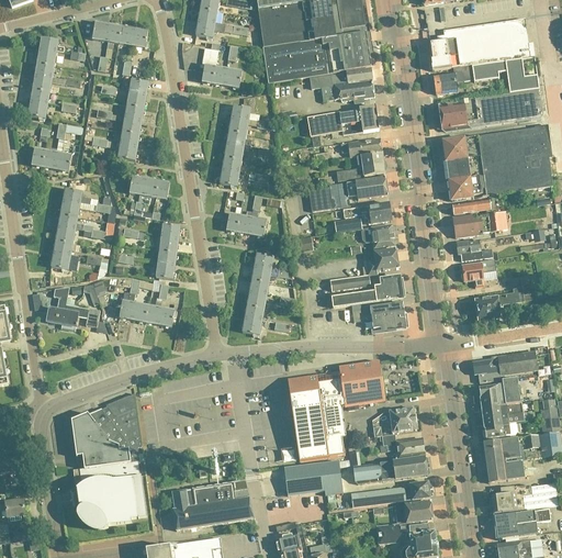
[(200,0),(199,7),(216,10),(217,0),(200,0)]
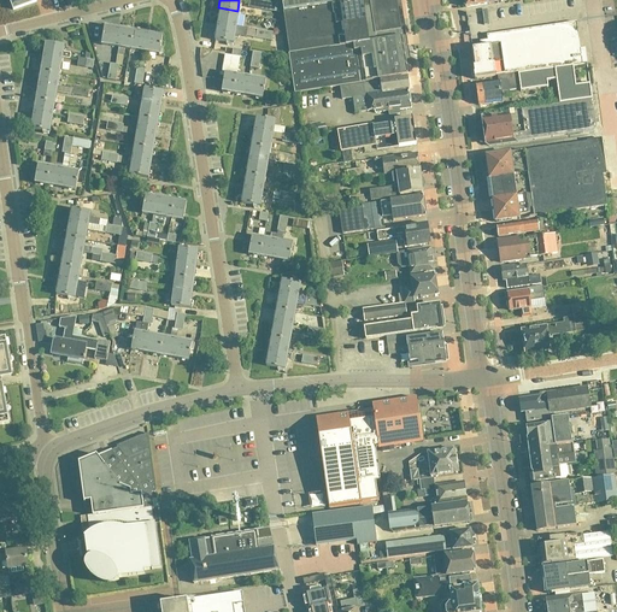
[(338,0),(282,9),(289,51),(400,34),(395,0),(338,0)]
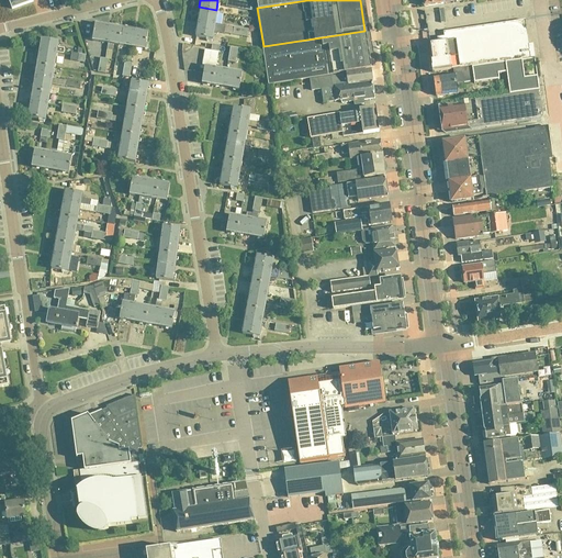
[(205,19),(214,20),(216,10),(199,7),(197,20),(205,21),(205,19)]
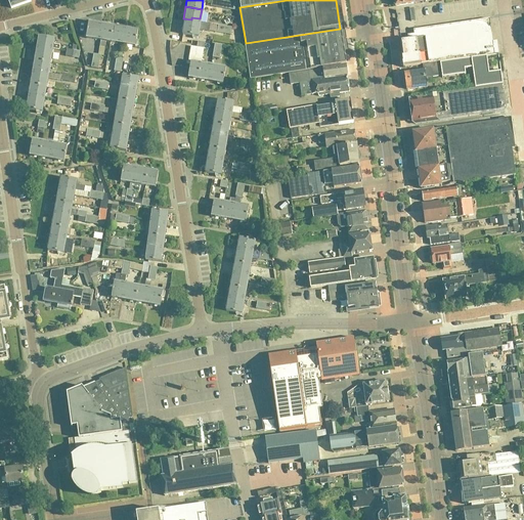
[(400,48),(446,41),(491,35),(489,15),(413,27),(413,32),(407,33),(408,37),(399,38),(400,48)]
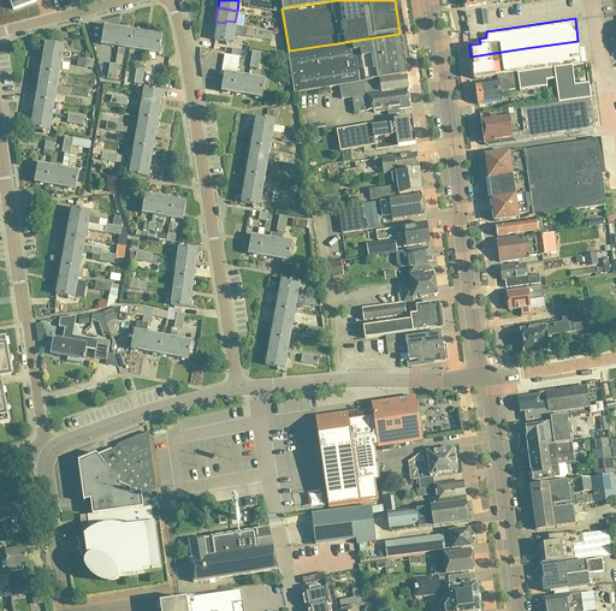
[(225,23),(215,22),(213,36),(225,39),(225,41),(230,41),(231,40),(232,40),(234,33),(236,33),(236,31),(243,33),(246,24),(235,22),(225,21),(225,23)]
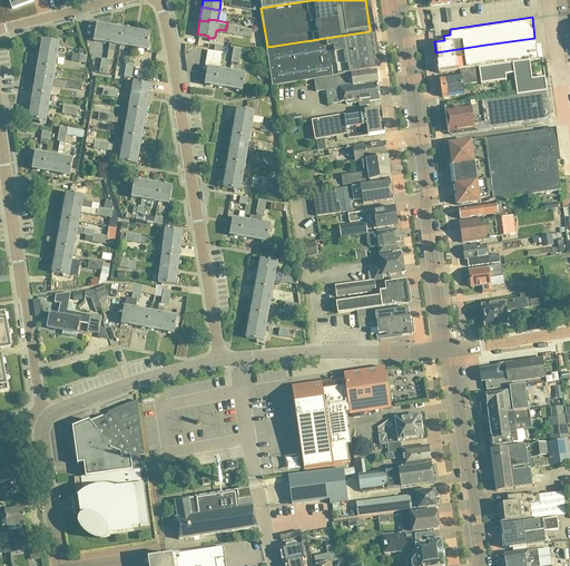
[(108,32),(110,23),(97,21),(95,32),(92,32),(91,37),(94,38),(94,39),(109,41),(111,32),(108,32)]
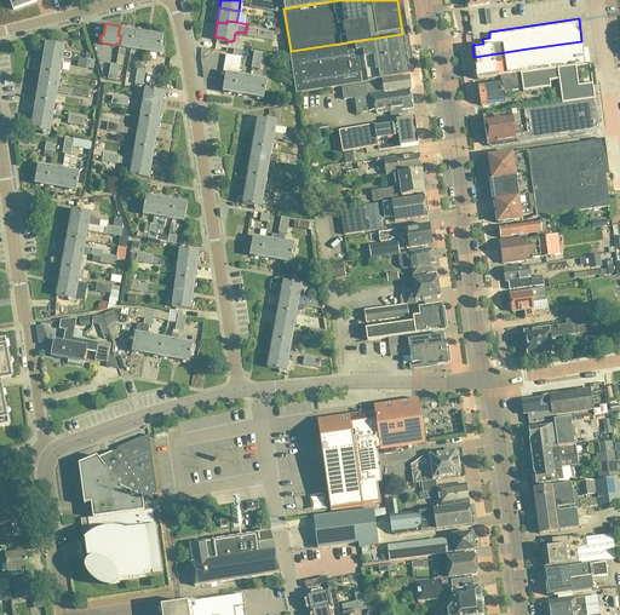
[(135,28),(120,26),(118,35),(121,35),(119,45),(118,52),(124,53),(125,46),(131,47),(135,28)]
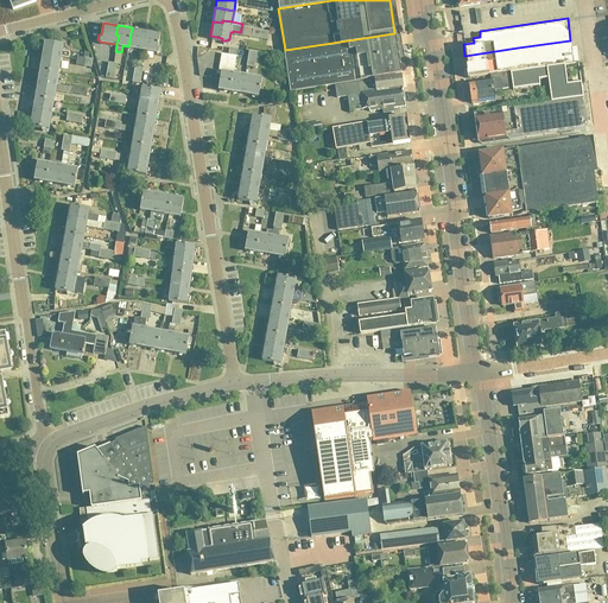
[(145,30),(132,27),(128,46),(140,48),(141,39),(144,39),(145,30)]
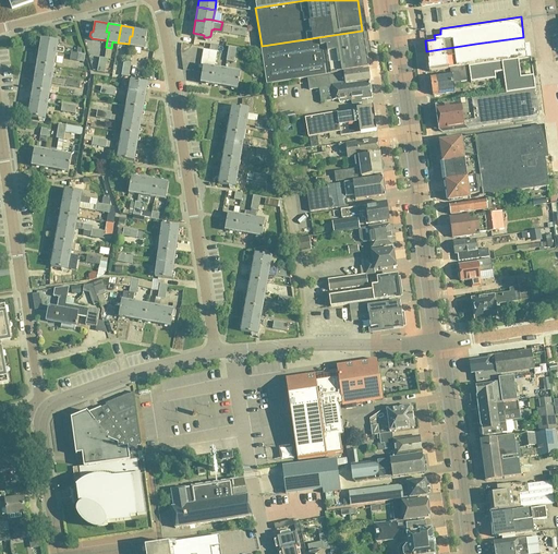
[(147,29),(133,27),(132,36),(130,36),(129,44),(144,47),(144,46),(146,46),(147,40),(145,40),(147,29)]
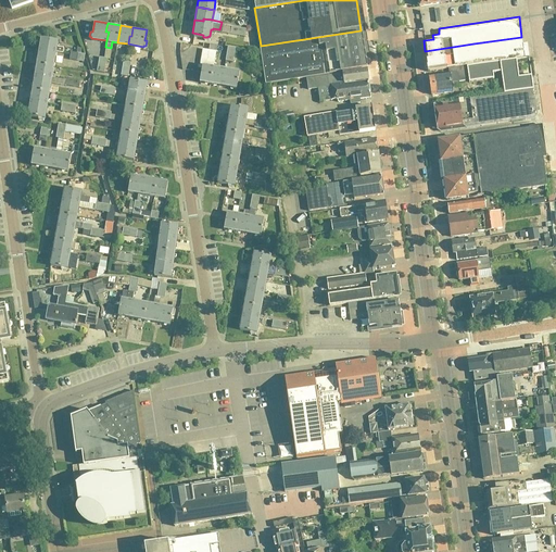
[(260,46),(265,82),(279,79),(279,78),(335,70),(335,71),(366,65),(361,30),(261,46),(260,46)]
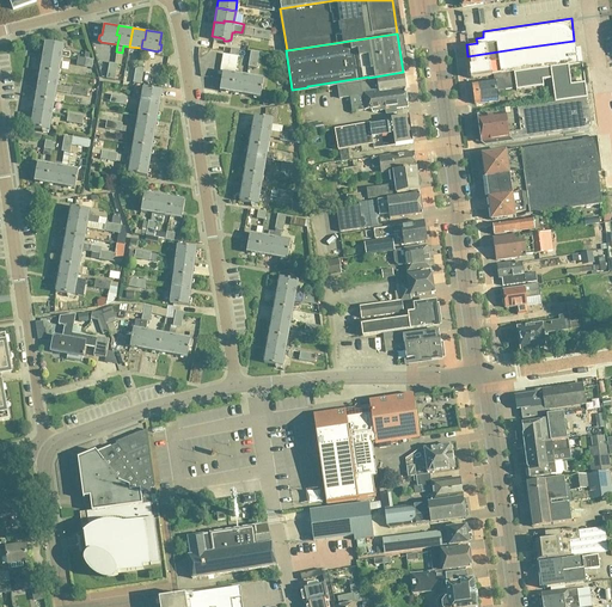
[(53,53),(62,54),(69,55),(69,49),(63,48),(65,42),(46,38),(43,53),(51,55),(53,53)]
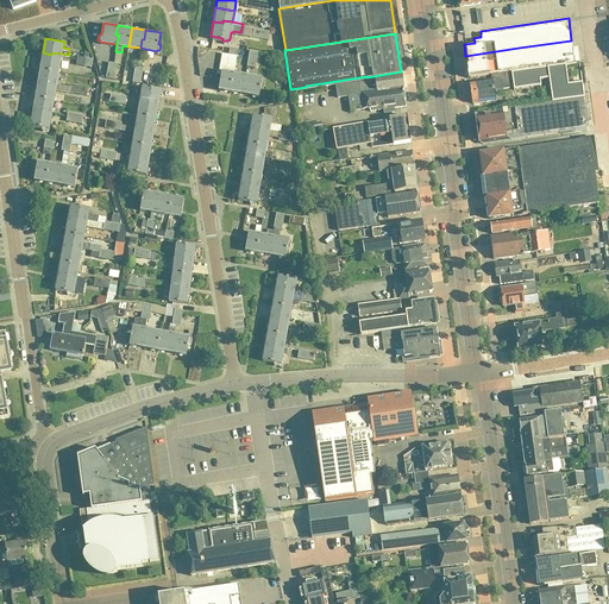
[(465,56),(468,75),(575,60),(571,41),(519,48),(465,56)]
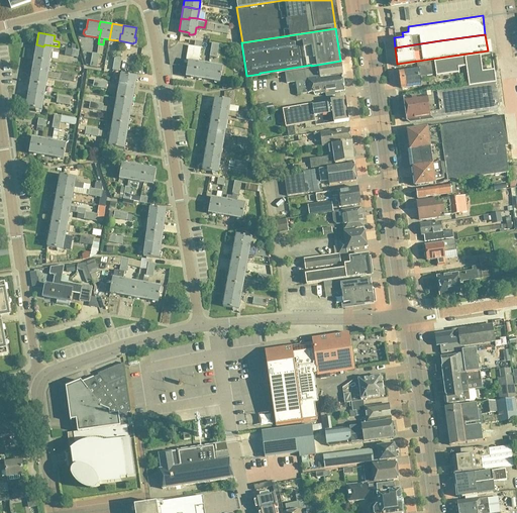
[(43,46),(36,44),(34,57),(49,60),(53,45),(44,44),(43,46)]
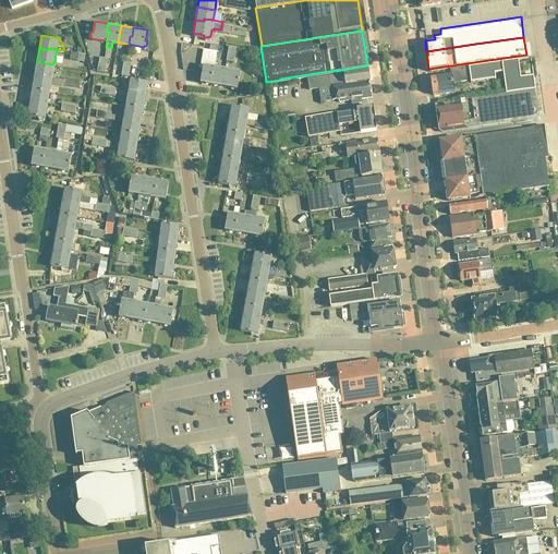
[(535,87),(533,73),(521,75),(518,58),(531,56),(501,59),(468,64),(471,81),(496,76),(495,71),(502,70),(506,92),(535,87)]
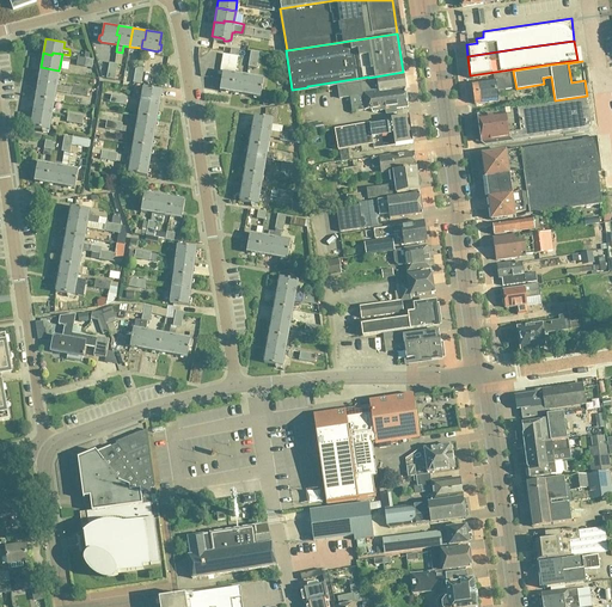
[(41,67),(37,81),(47,83),(47,80),(56,83),(59,71),(41,67)]
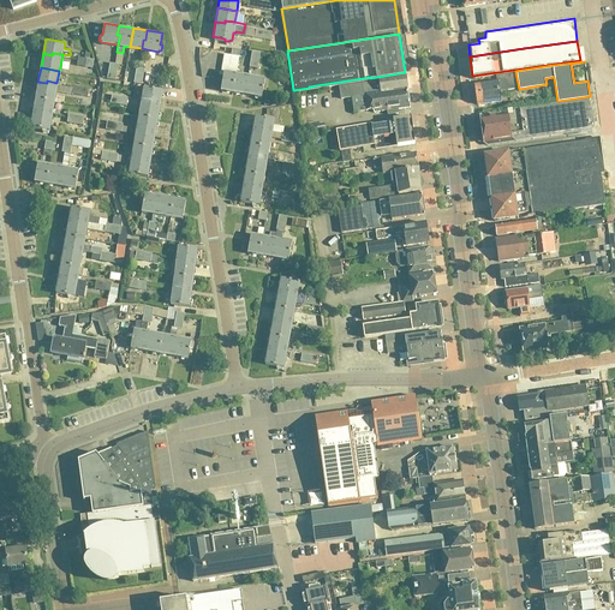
[(232,89),(234,71),(222,69),(220,88),(232,89)]
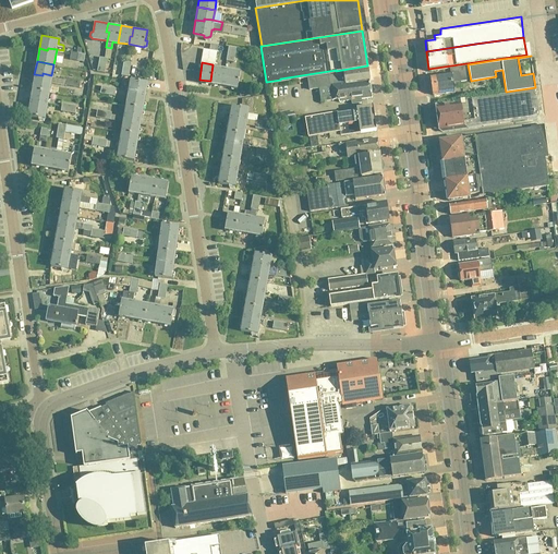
[(225,75),(222,75),(223,67),(213,64),(210,81),(223,84),(225,75)]
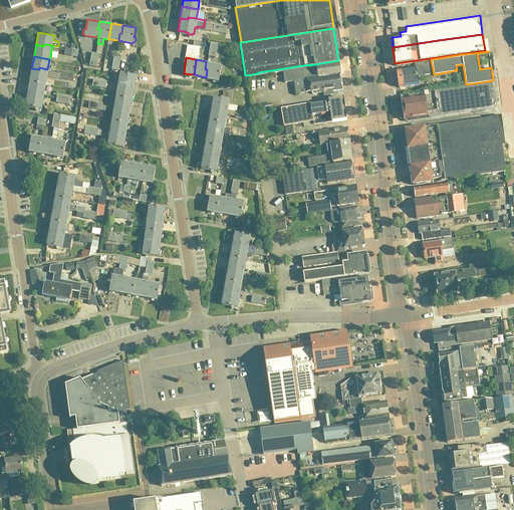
[(415,66),(396,69),(399,86),(417,83),(416,75),(431,72),(430,59),(414,61),(415,66)]
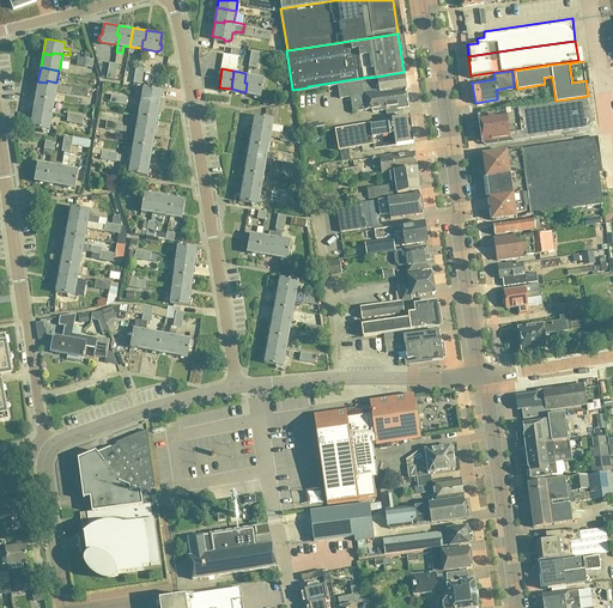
[(262,76),(246,73),(244,83),(247,83),(246,92),(260,95),(262,76)]
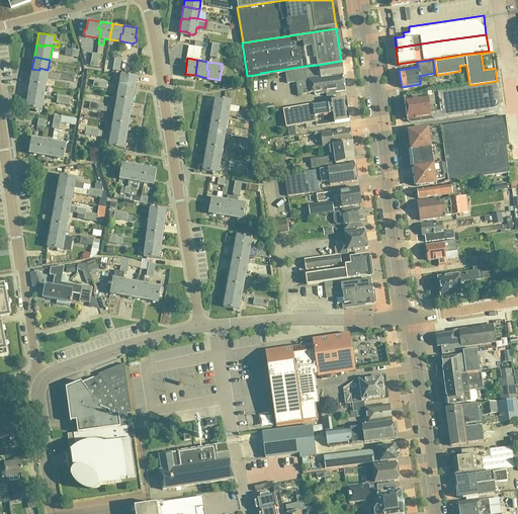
[(305,79),(306,79),(305,78),(323,75),(341,72),(340,63),(318,66),(318,71),(304,73),(303,69),(284,72),(286,81),(295,80),(305,79)]
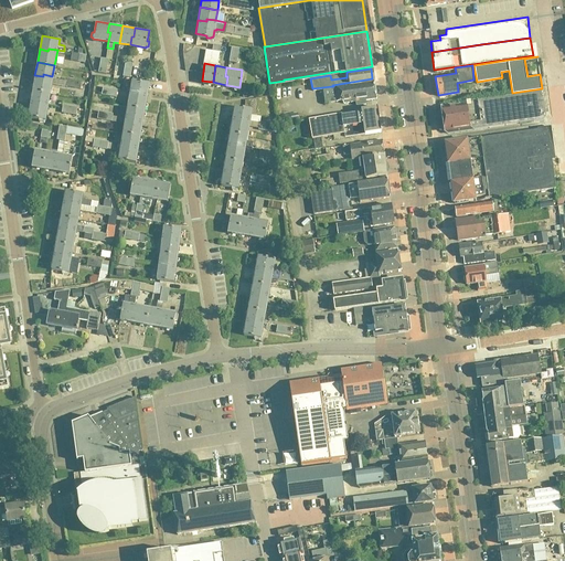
[(50,92),(51,82),(52,76),(43,74),(43,76),(34,75),(32,88),(50,92)]
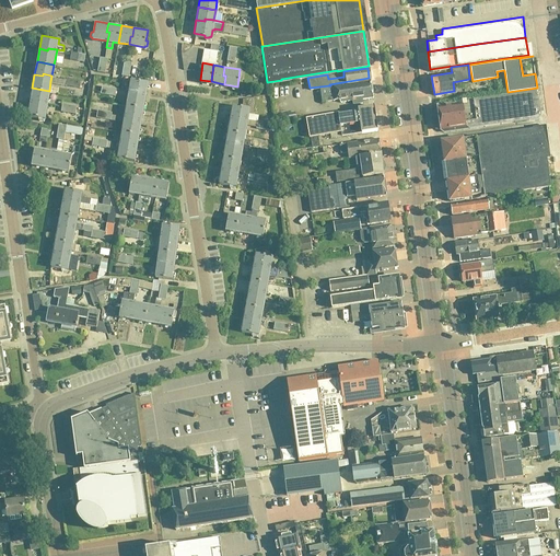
[(372,95),(369,78),(349,81),(329,84),(330,85),(331,99),(339,97),(339,100),(352,99),(352,102),(361,101),(361,97),(372,95)]
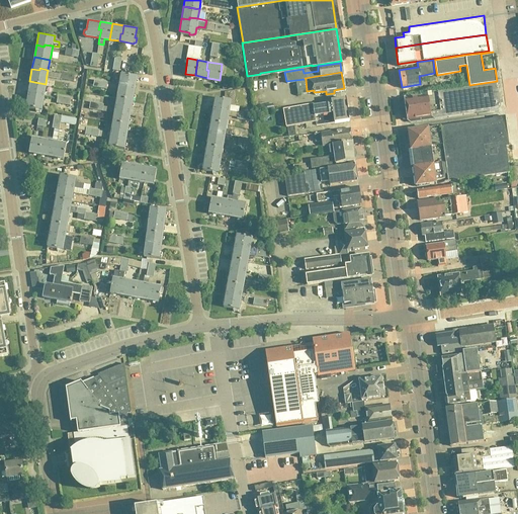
[(126,86),(135,87),(137,75),(121,73),(119,82),(126,84),(126,86)]
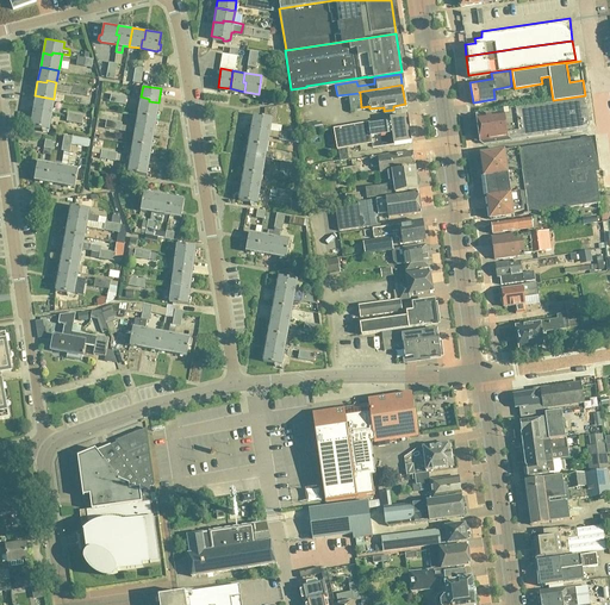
[(360,93),(359,93),(348,94),(350,108),(361,107),(360,93)]
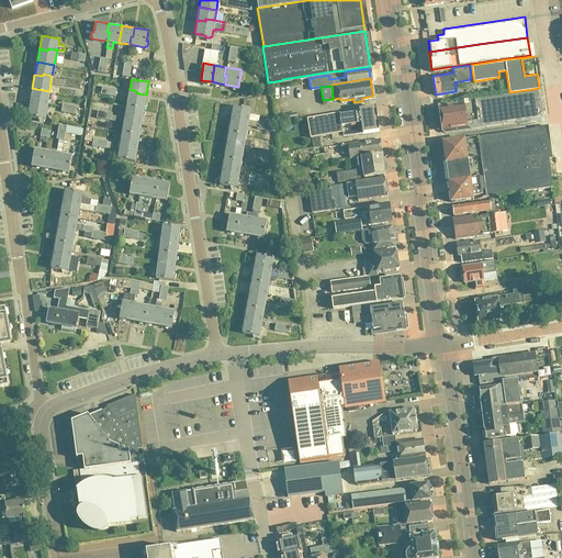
[(32,88),(30,101),(38,102),(38,100),(47,101),(49,91),(32,88)]
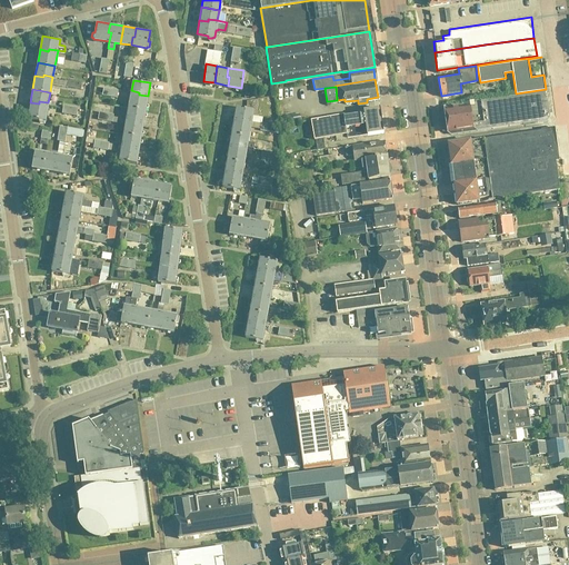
[(129,106),(146,109),(148,96),(139,95),(139,92),(131,90),(129,106)]
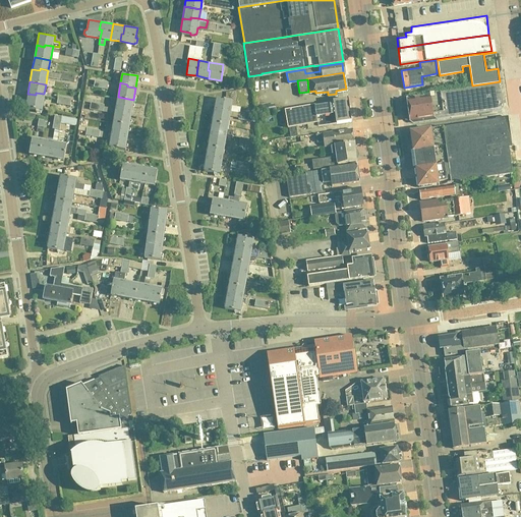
[(412,121),(440,117),(491,110),(500,109),(503,106),(500,82),(405,96),(408,119),(409,119),(412,121)]
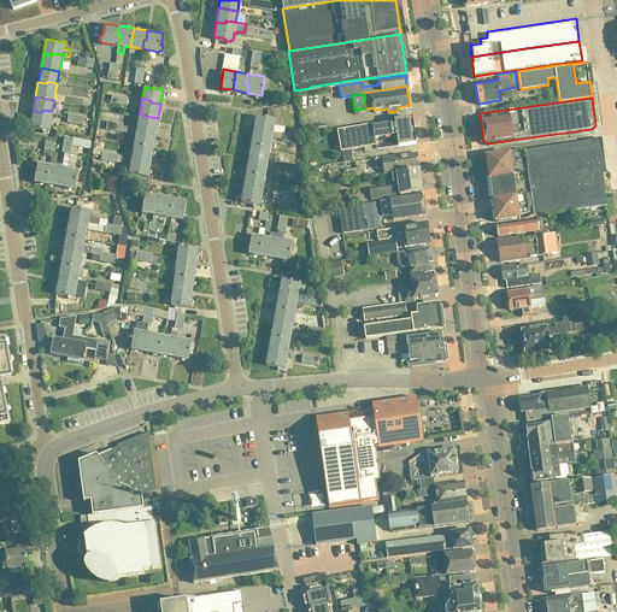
[(42,110),(42,112),(33,111),(30,125),(42,128),(42,130),(47,131),(48,129),(50,129),(52,111),(42,110)]
